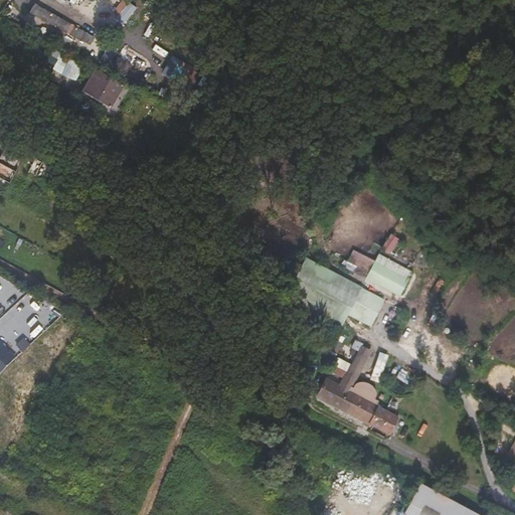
[(121,25),(133,7),(125,1),(112,19),(121,25)]
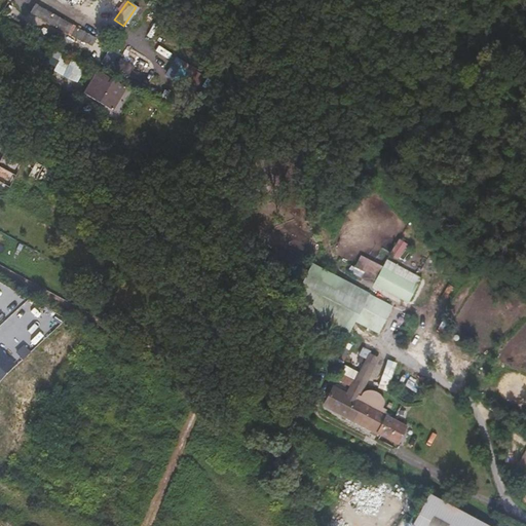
[(30,12),(79,40),(84,32),(35,4),(30,12)]
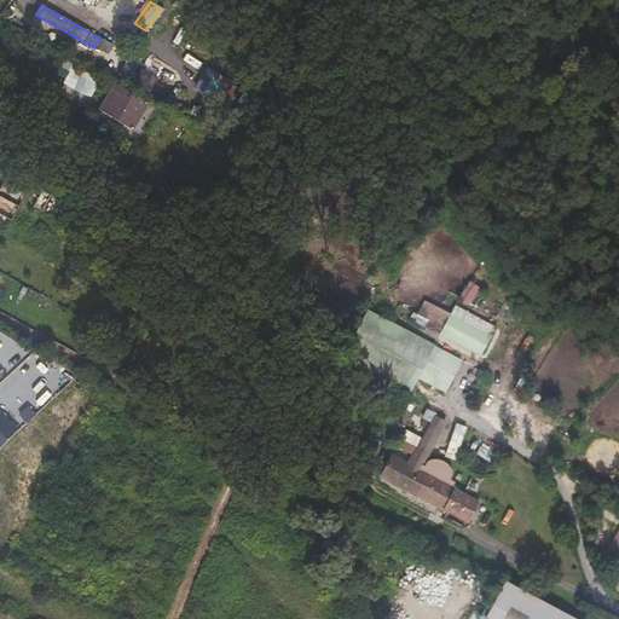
[(289,23),(298,29),(302,22),(294,16),(289,23)]
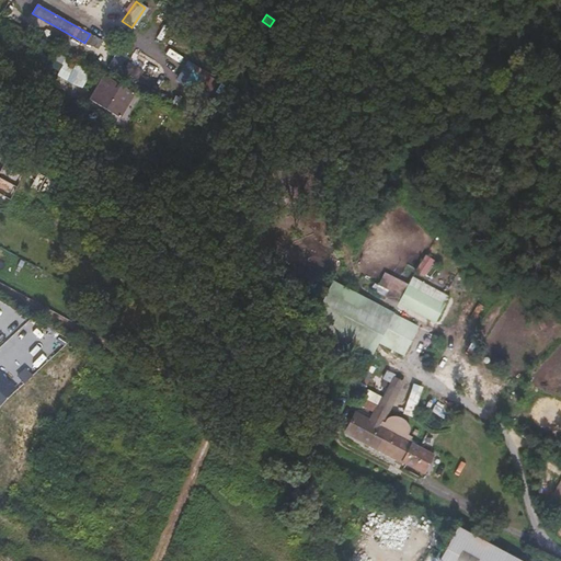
[(113,67),(124,61),(118,54),(109,59),(113,67)]
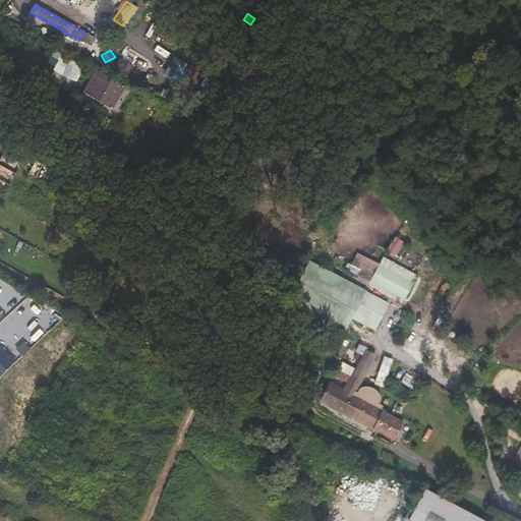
[(68,65),(81,72),(83,68),(70,60),(68,65)]
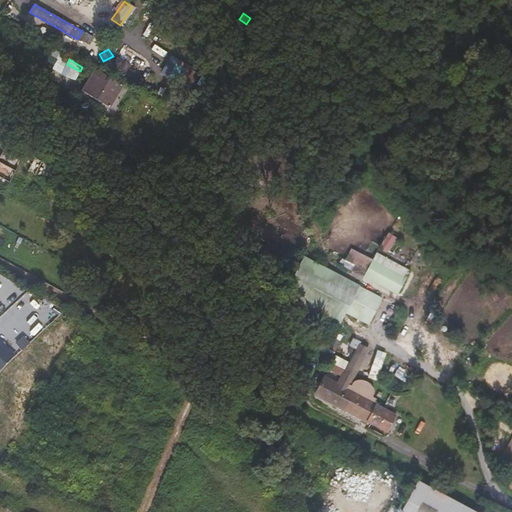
[(74,81),(80,71),(67,64),(65,67),(56,63),(53,69),(74,81)]
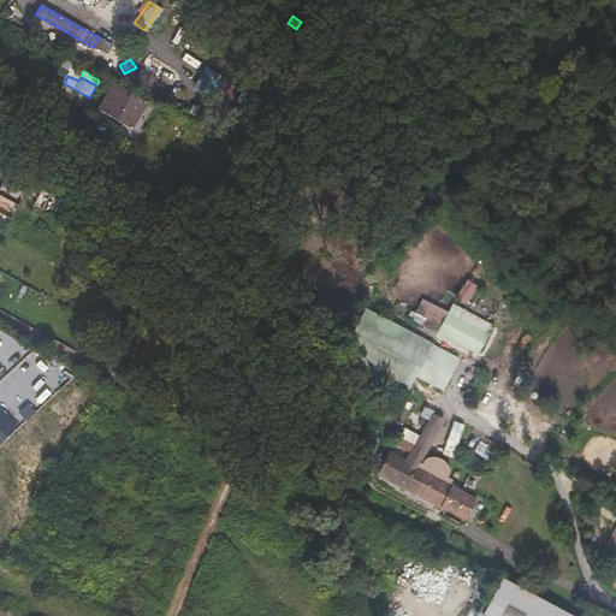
[(110,94),(125,102),(130,94),(114,86),(110,94)]
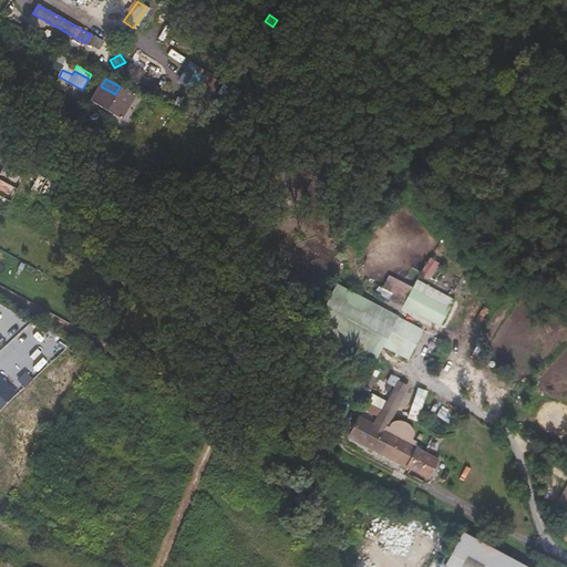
[(101,86),(93,100),(107,107),(115,94),(101,86)]
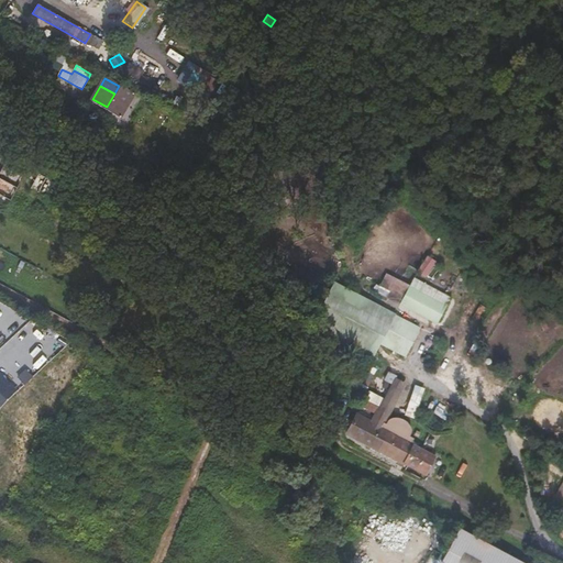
[(107,107),(92,99),(106,108),(107,107)]
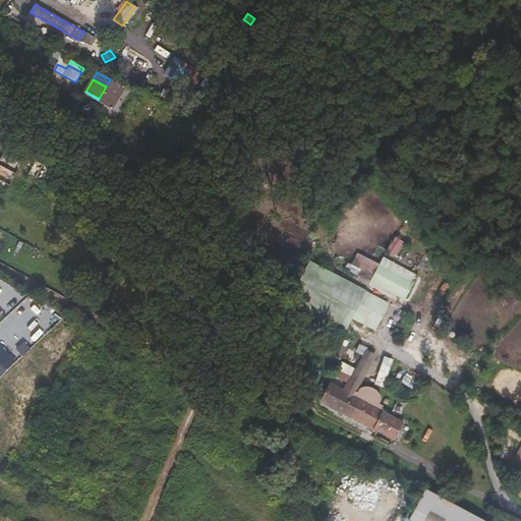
[(198,136),(203,131),(200,130),(199,129),(186,121),(183,128),(198,136)]
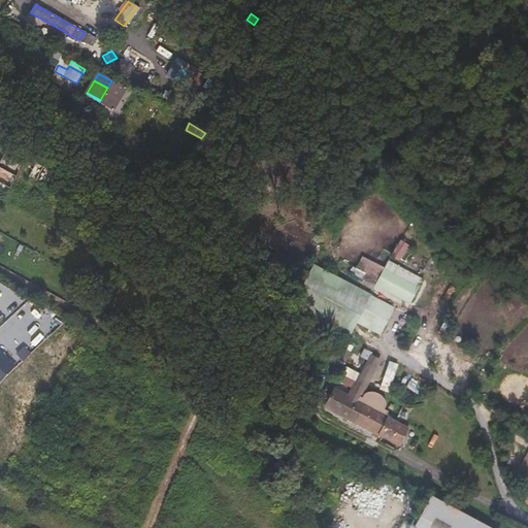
[(28,179),(47,191),(57,174),(36,164),(28,179)]
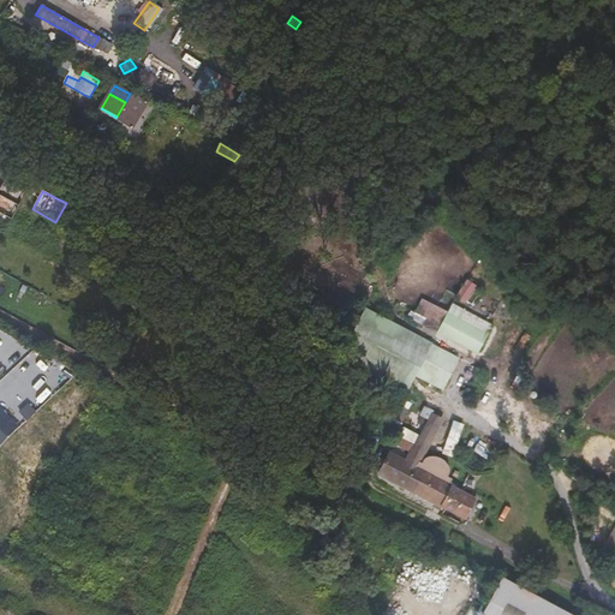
[(466,280),(453,298),(463,304),(476,286),(466,280)]
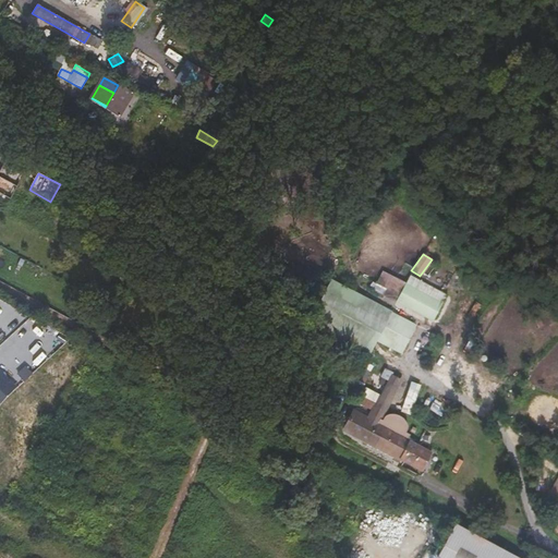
[(367,353),(391,311),(331,278),(307,320),(367,353)]
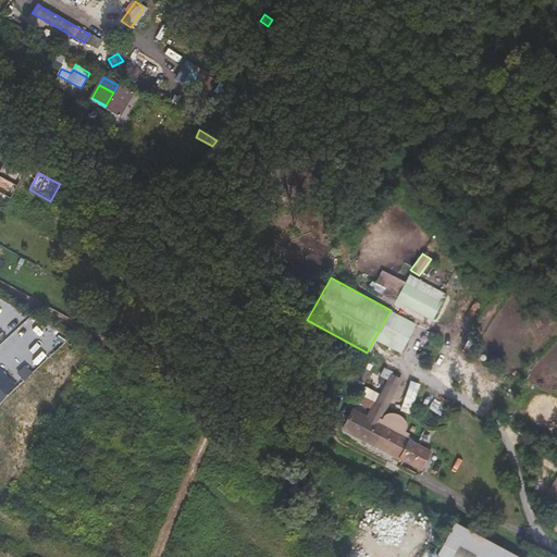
[(396,299),(432,320),(442,302),(406,283),(396,299)]
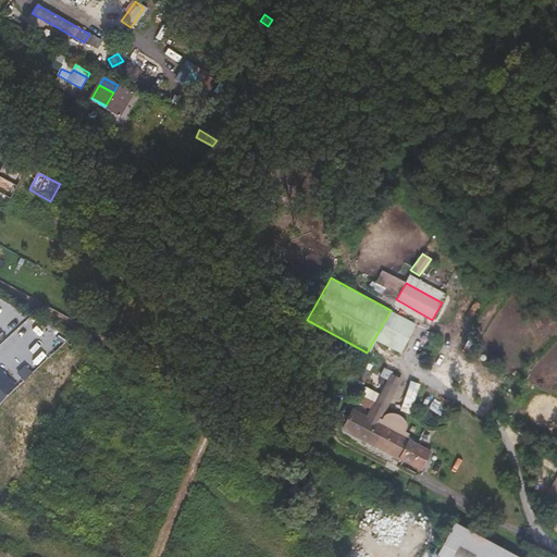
[(375,401),(385,407),(399,380),(391,374),(376,399),(375,401)]
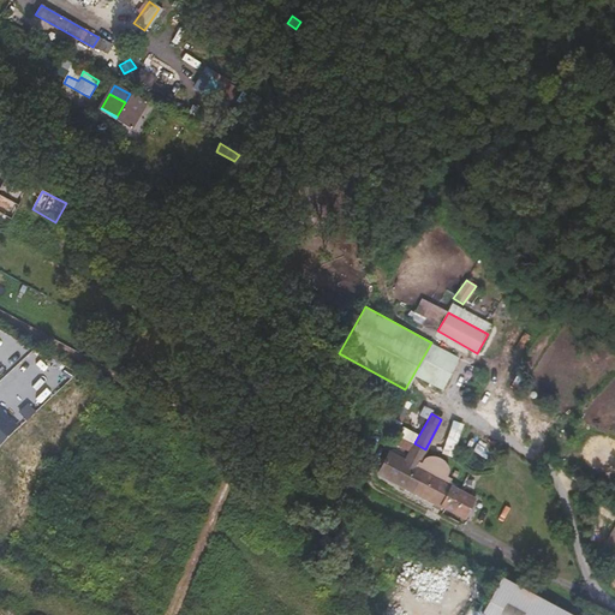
[(453,458),(463,424),(452,421),(442,454),(453,458)]
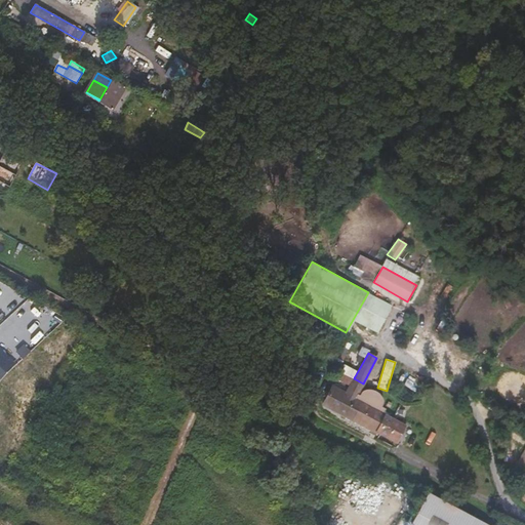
[(361,387),(363,384),(354,378),(352,382),(361,387)]
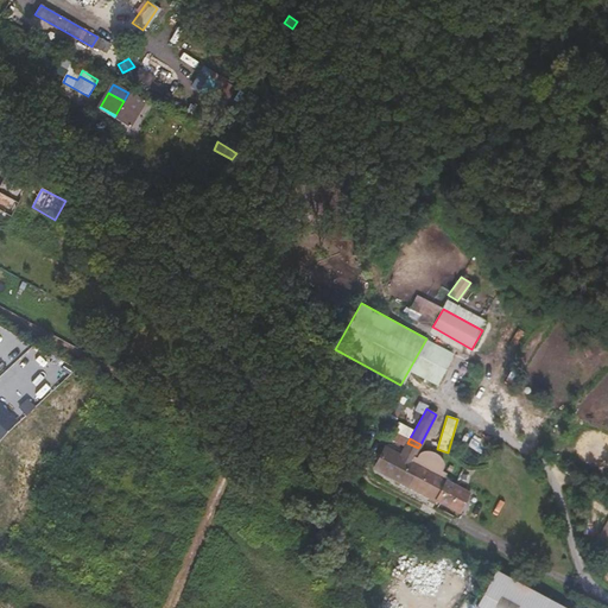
[(404,451),(415,456),(418,448),(407,443),(404,451)]
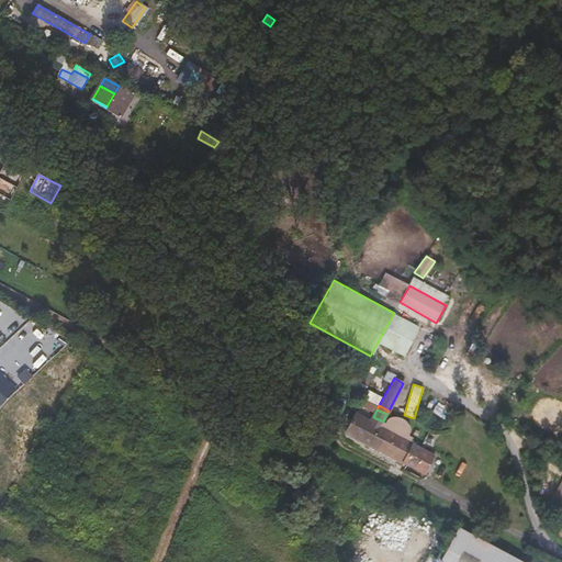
[(384,423),(383,422),(373,417),(370,422),(356,414),(346,433),(426,475),(436,456),(411,442),(414,438),(409,435),(411,434),(411,431),(411,430),(412,428),(411,427),(411,425),(411,424),(409,422),(408,420),(407,418),(406,417),(405,417),(403,416),(402,415),(400,415),(398,415),(396,415),(394,414),(393,415),(391,416),(390,416),(389,417),(386,418),(385,420),(384,423)]
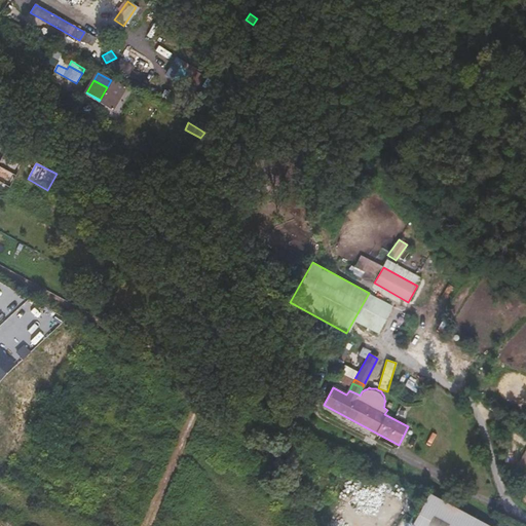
[(516,472),(521,475),(525,465),(525,457),(516,472)]
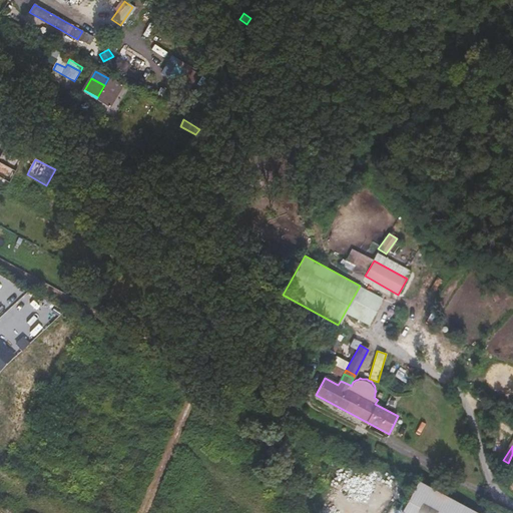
[(475,512),(418,482),(401,512),(475,512)]
